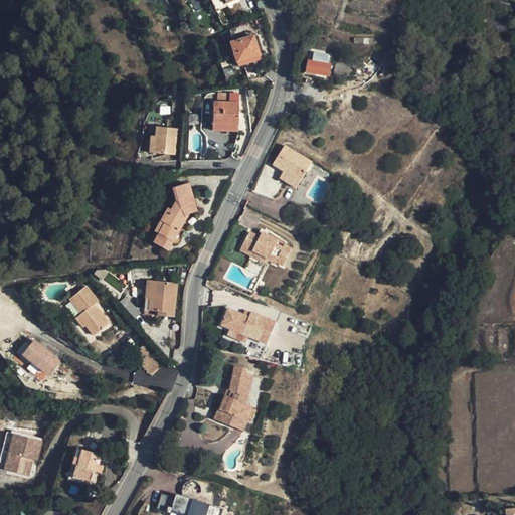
[(236,62),(260,55),(253,36),(230,42),(236,62)]
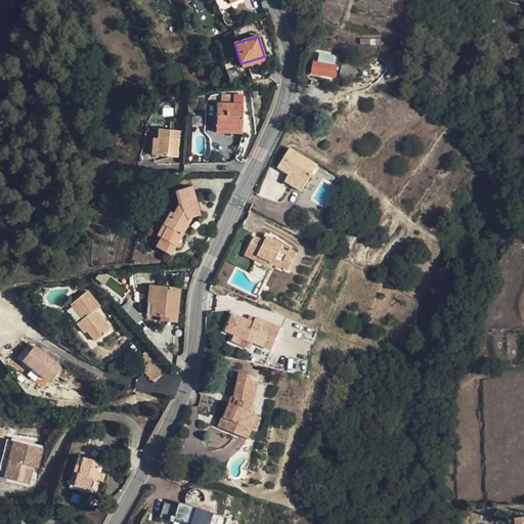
[(318,62),(334,66),(335,55),(319,53),(318,62)]
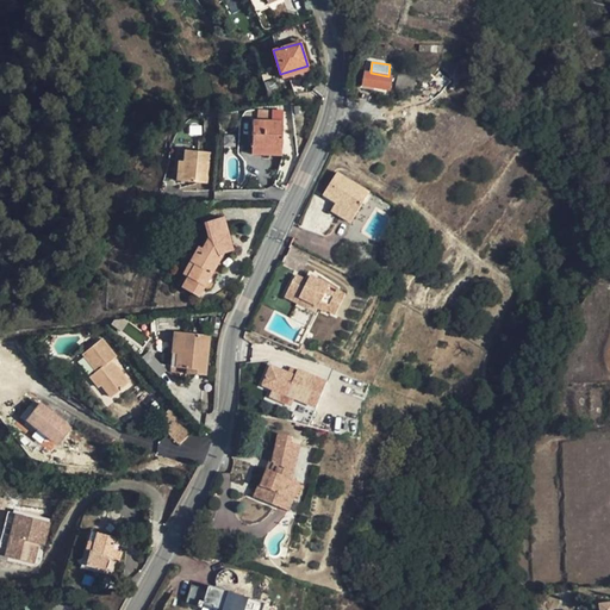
[(307,66),(280,74),(282,80),(310,72),(307,66)]
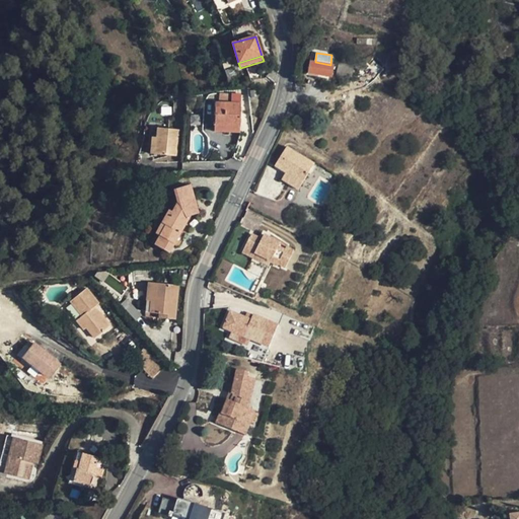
[(330,65),(315,62),(311,62),(309,72),(332,76),(335,66),(330,65)]
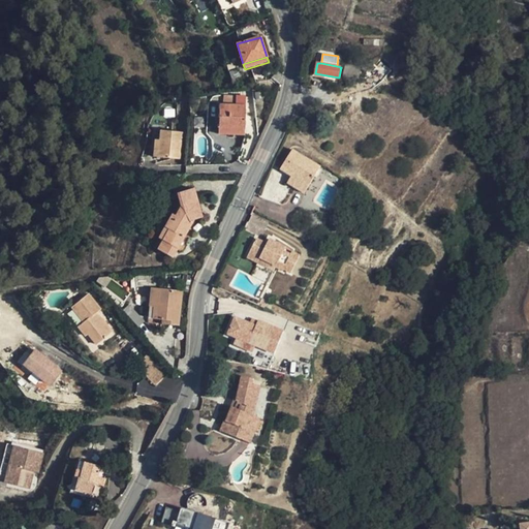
[(345,65),(343,75),(359,79),(361,68),(345,65)]
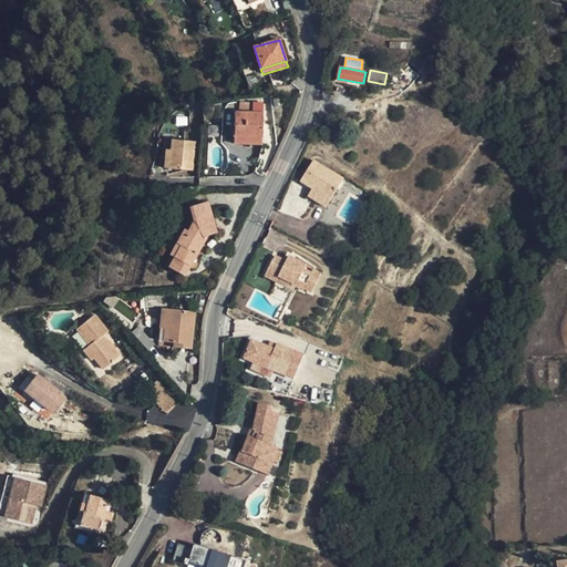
[(246,78),(249,90),(260,85),(257,74),(246,78)]
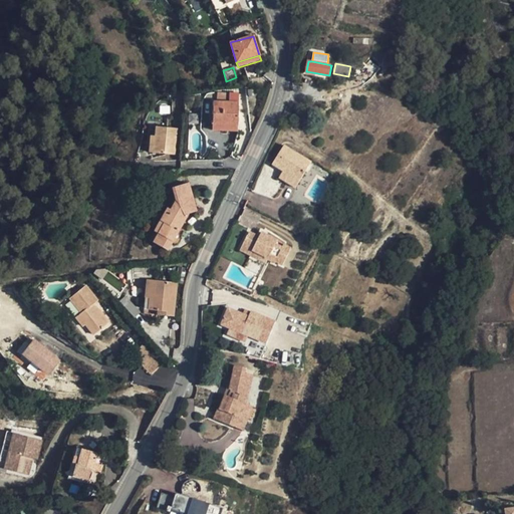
[(213,101),(213,124),(238,124),(239,102),(230,102),(230,92),(219,92),(218,101),(213,101)]
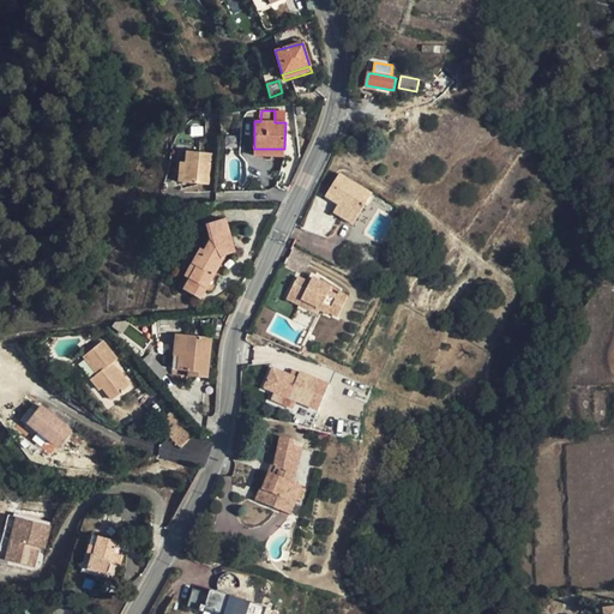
[(186,151),(185,162),(184,182),(209,185),(211,154),(186,151)]
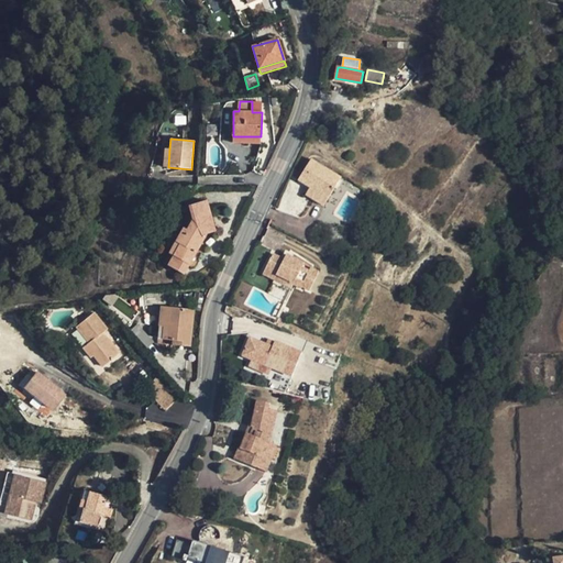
[(317,197),(326,202),(341,177),(311,158),(298,180),(307,186),(308,184),(311,185),(310,188),(319,194),(317,197)]
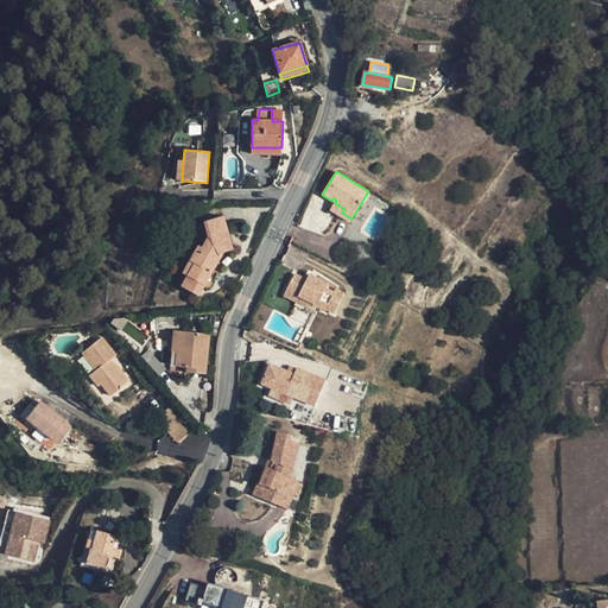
[(340,216),(342,213),(344,209),(335,203),(330,210),(340,216)]
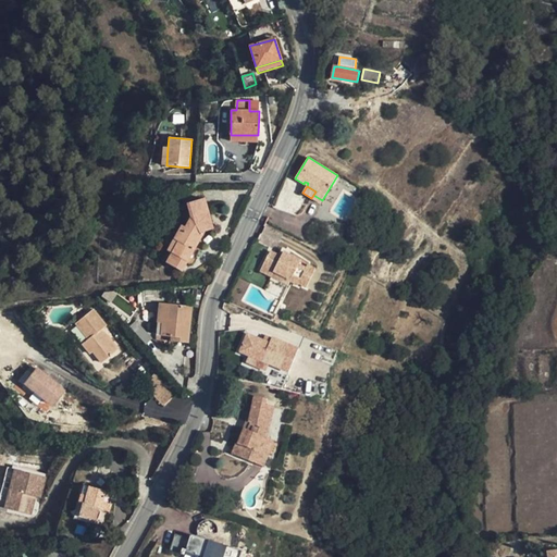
[(320,203),(322,200),(313,195),(311,198),(320,203)]
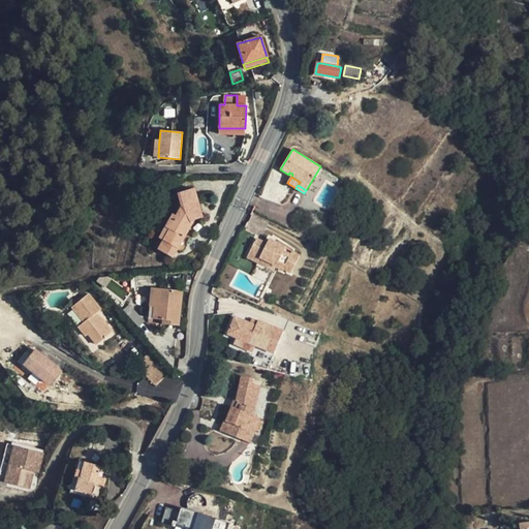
[(162,240),(157,249),(172,257),(186,231),(184,230),(189,221),(193,220),(201,217),(193,188),(177,193),(179,201),(181,206),(176,215),(172,214),(164,227),(168,229),(162,240)]
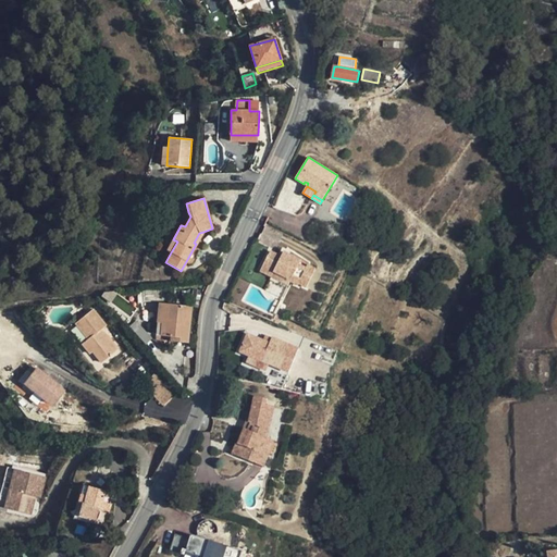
[(188,212),(181,225),(185,226),(190,217),(188,212)]
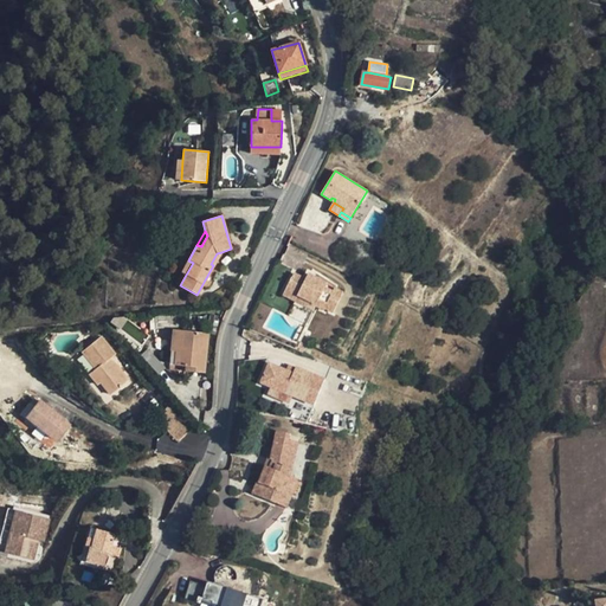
[(213,265),(221,252),(217,253),(211,264),(213,265)]
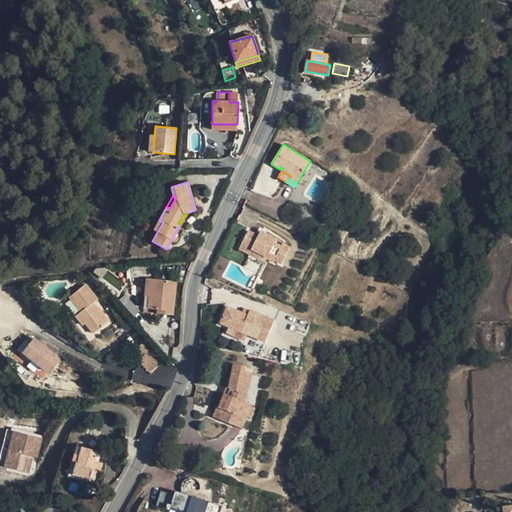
[(159,220),(153,230),(157,232),(163,222),(159,220)]
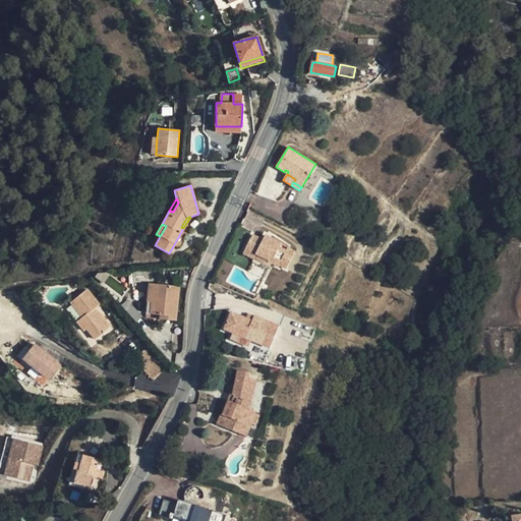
[(160,236),(156,234),(151,243),(155,245),(160,236)]
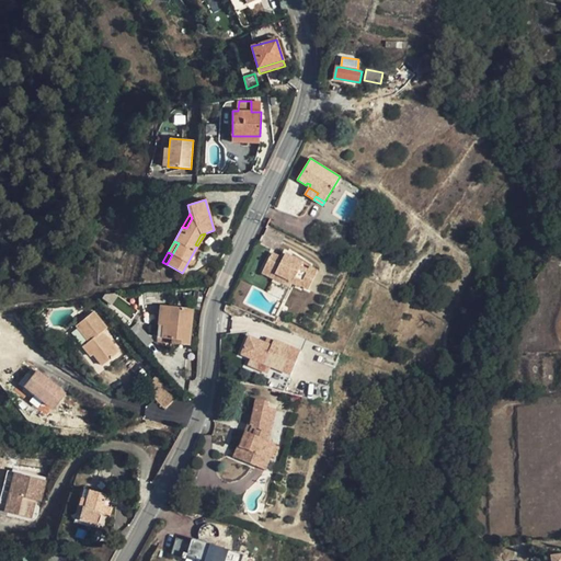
[(272,253),(265,266),(276,272),(275,273),(287,279),(294,283),(293,283),(301,287),(301,286),(309,289),(318,271),(310,267),(308,270),(301,266),(304,263),(286,253),(283,259),(272,253)]
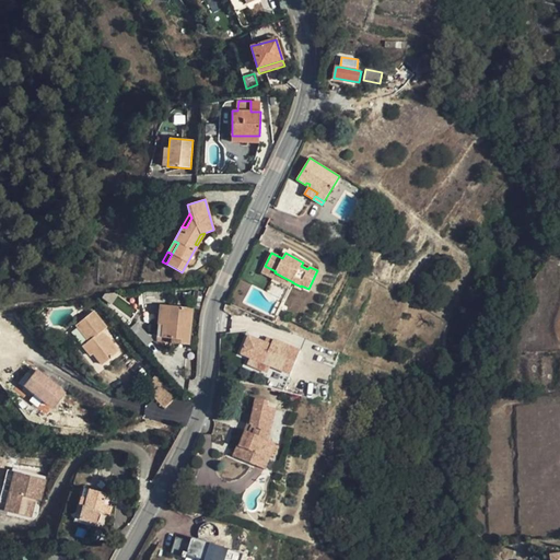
[(276,271),(265,266),(261,272),(272,278),(275,272),(276,271)]
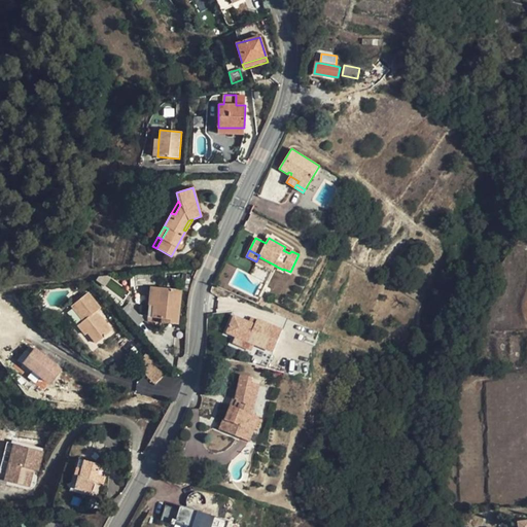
[(342,258),(334,254),(327,266),(336,271),(342,258)]
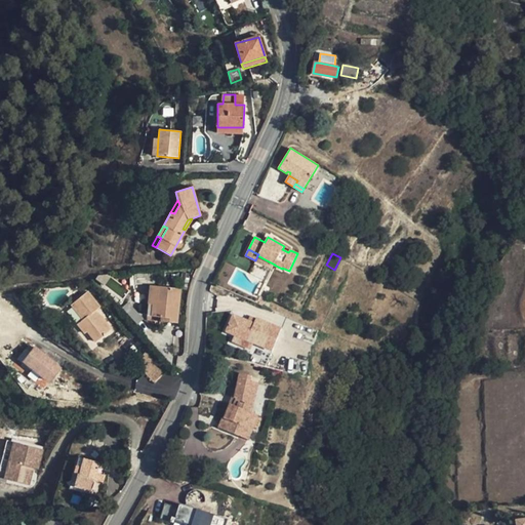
[(269,261),(257,255),(255,260),(266,266),(269,261)]
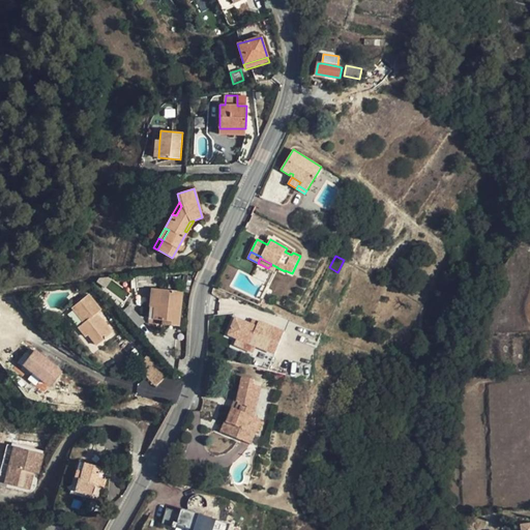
[(152,319),(162,320),(171,321),(170,325),(179,326),(179,322),(182,292),(151,288),(149,306),(153,307),(152,319)]
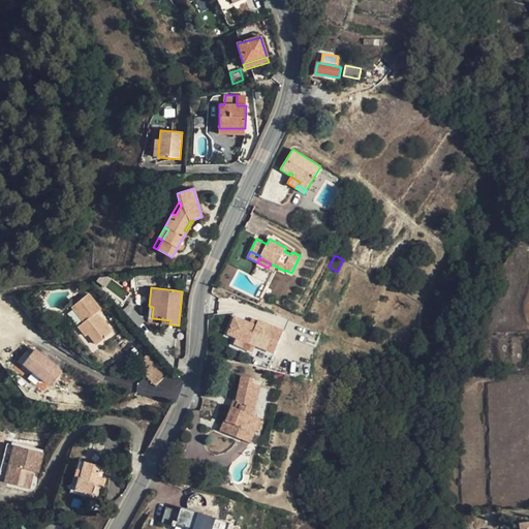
[(88,334),(96,345),(113,332),(97,312),(101,309),(89,293),(71,307),(84,322),(78,327),(86,336),(88,334)]
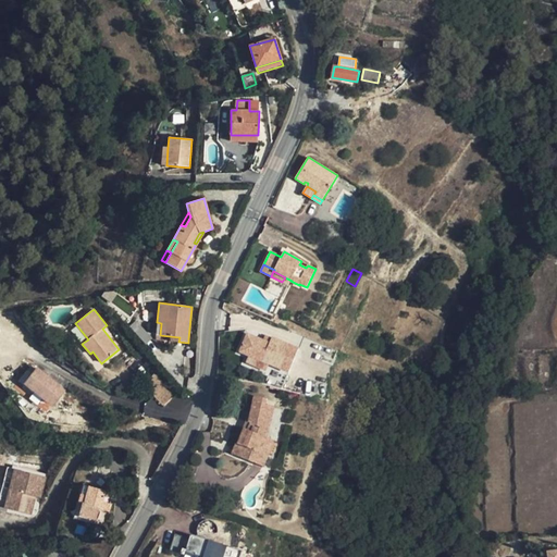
[(246,333),(238,350),(248,355),(268,362),(288,370),(298,348),(270,336),(268,343),(246,333)]
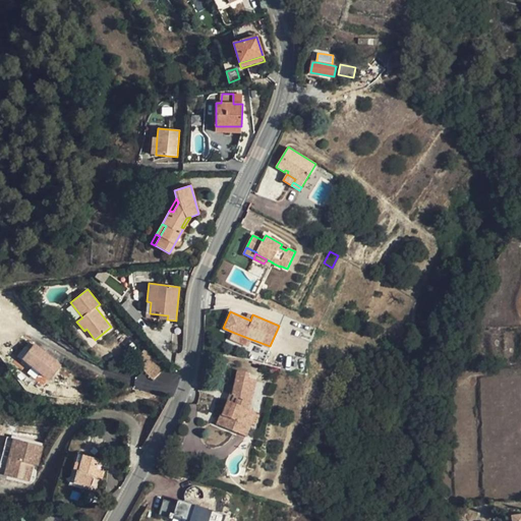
[(250,339),(232,332),(230,339),(248,346),(250,339)]
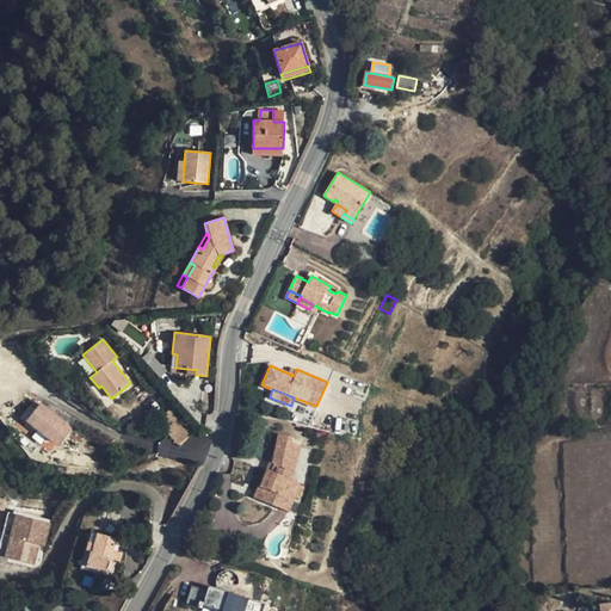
[(59,440),(67,423),(34,407),(25,425),(59,440)]
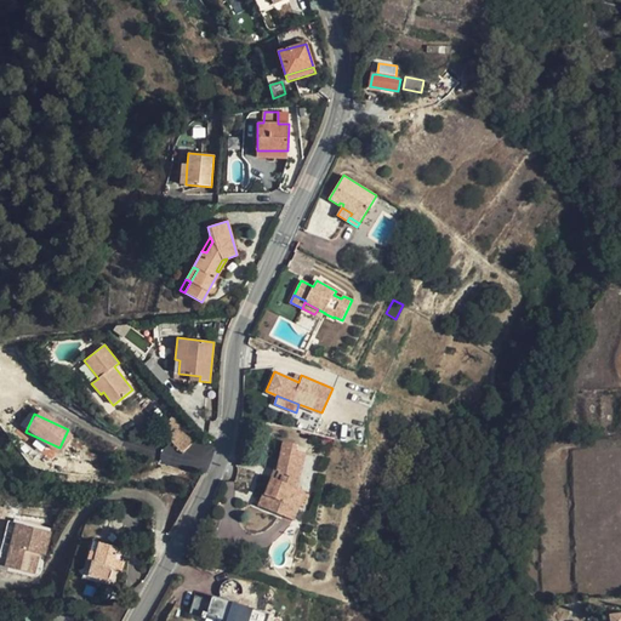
[(182,453),(197,440),(174,417),(160,429),(182,453)]
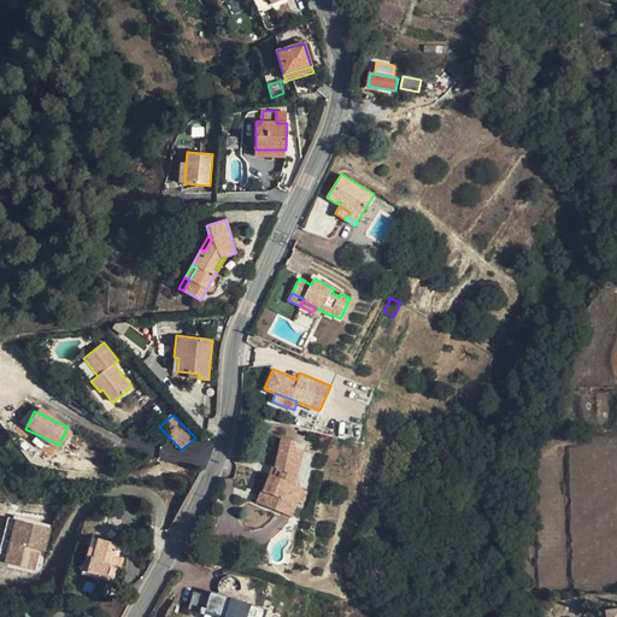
[(282,439),(276,468),(277,469),(274,476),(271,475),(264,492),(271,495),(266,506),(292,517),(304,488),(294,485),(303,451),(293,447),(294,442),(282,439)]
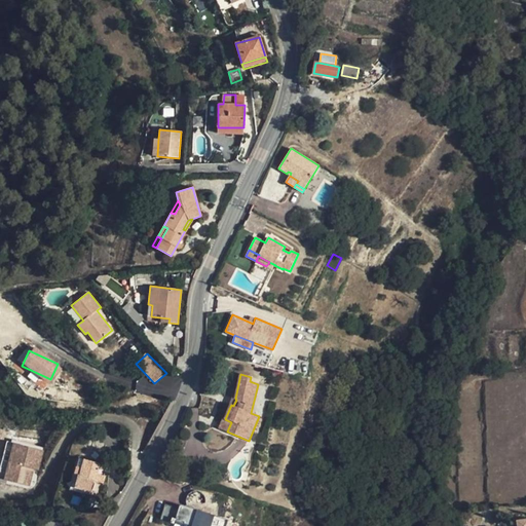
[(231,422),(225,419),(221,429),(227,431),(231,422)]
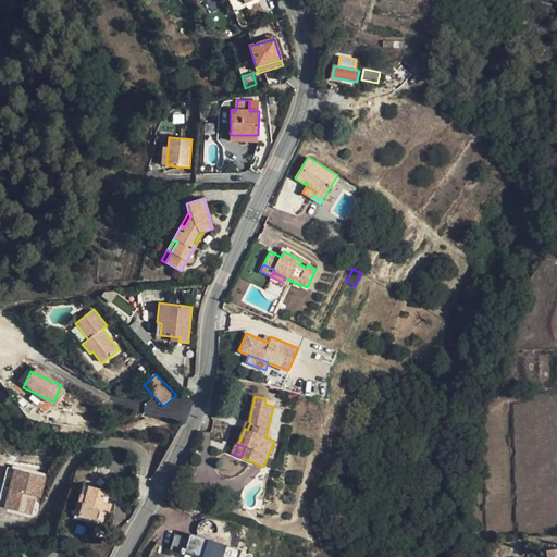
[(12,465),(2,505),(35,512),(40,494),(46,495),(50,474),(12,465)]
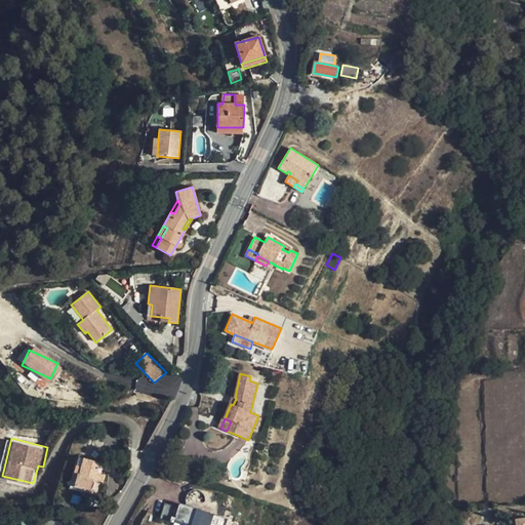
[(78,456),(76,466),(81,467),(78,475),(77,475),(74,486),(90,490),(93,479),(94,480),(99,462),(78,456)]
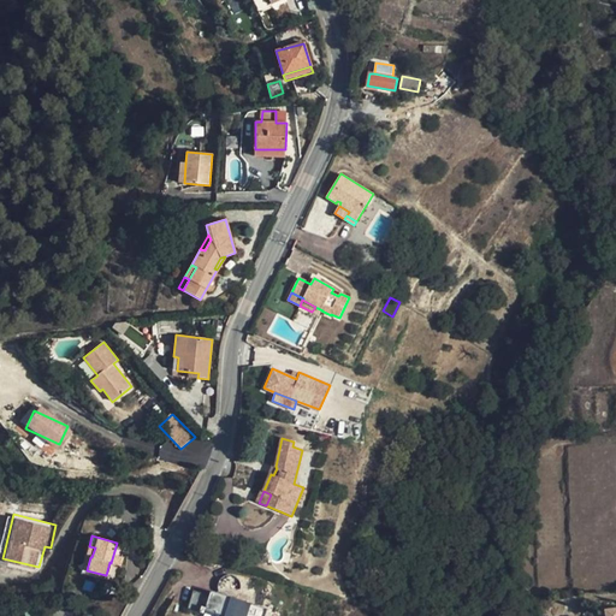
[(253,615),(256,609),(220,597),(219,600),(195,593),(189,610),(205,615),(218,615),(220,614),(227,615),(253,615)]
